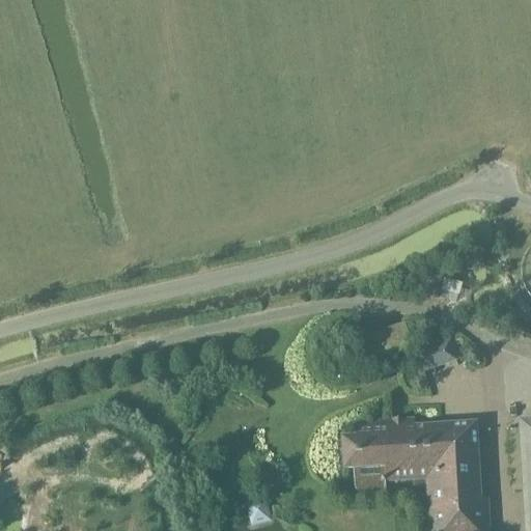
[(403,325),(362,339),(370,366),(413,352),(403,325)]
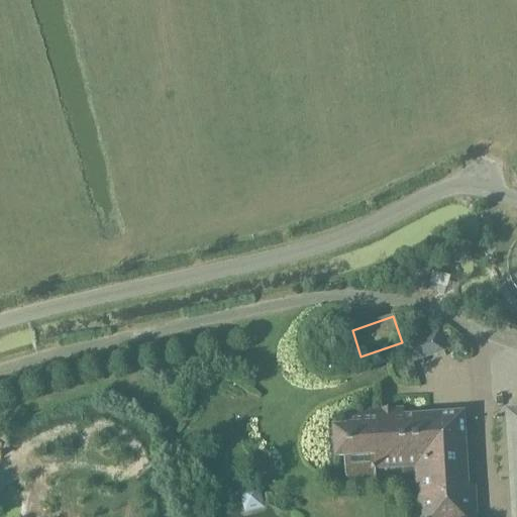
[(403,338),(411,363),(448,349),(440,325),(403,338)]
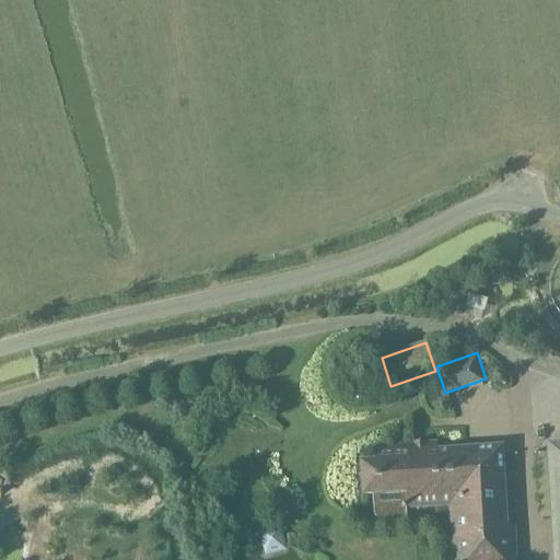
[(513,559),(512,529),(497,531),(494,489),(502,488),(500,450),(435,454),(434,446),(373,450),(374,465),(360,465),(362,496),(373,494),(375,516),(376,518),(377,521),(380,523),(382,523),(407,522),(407,509),(435,506),(435,514),(439,517),(451,516),(453,559),(513,559)]
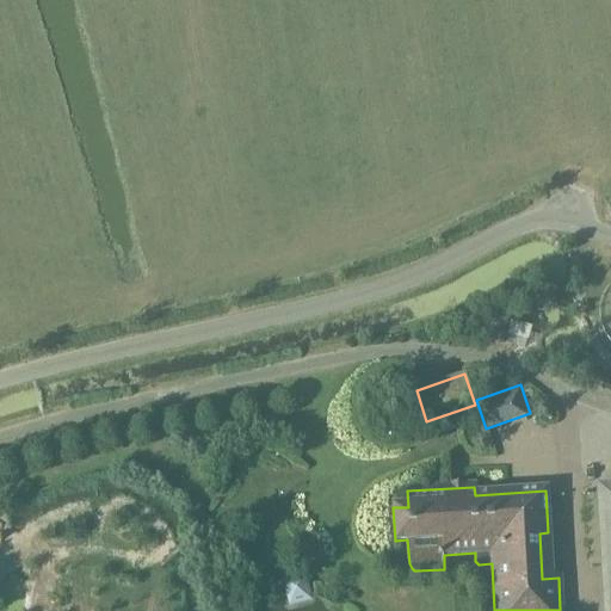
[(610,610),(610,487),(598,488),(605,610),(610,610)]
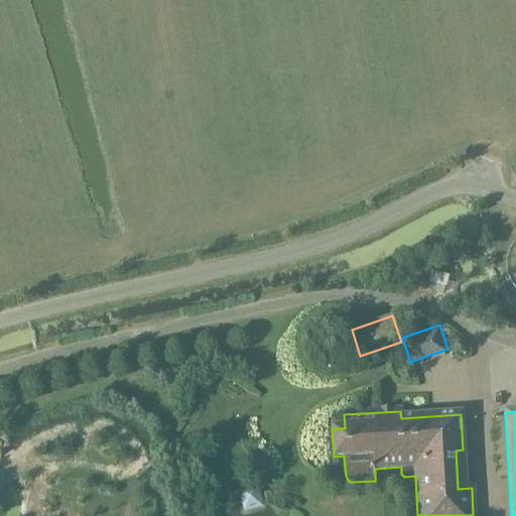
[(237,489),(243,512),(263,507),(256,483),(237,489)]
